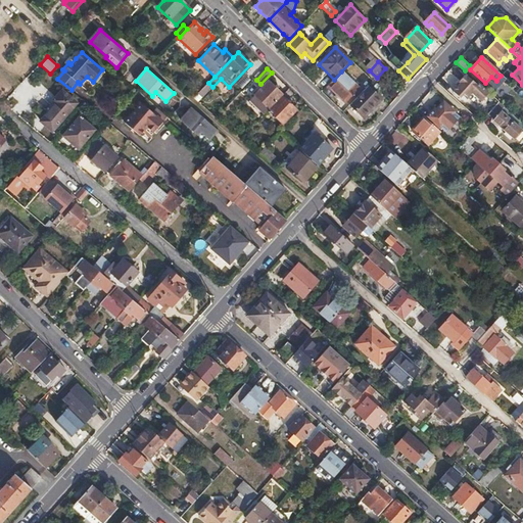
[(334,80),(328,86),(345,102),(359,88),(341,72),(334,80)]
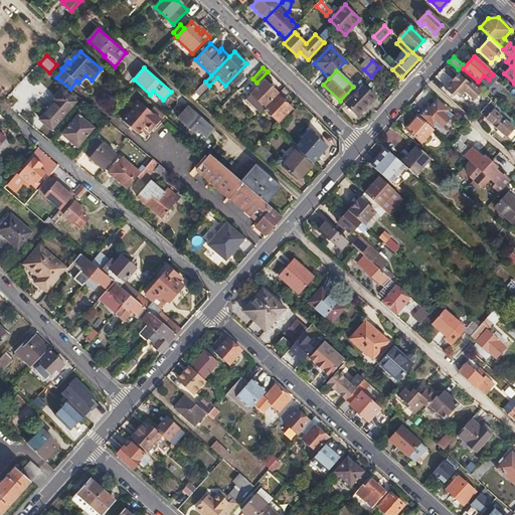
[(482,92),(471,81),(469,84),(457,73),(451,80),(453,82),(446,90),(452,96),(456,92),(460,96),(464,92),(474,100),(476,97),(482,92)]
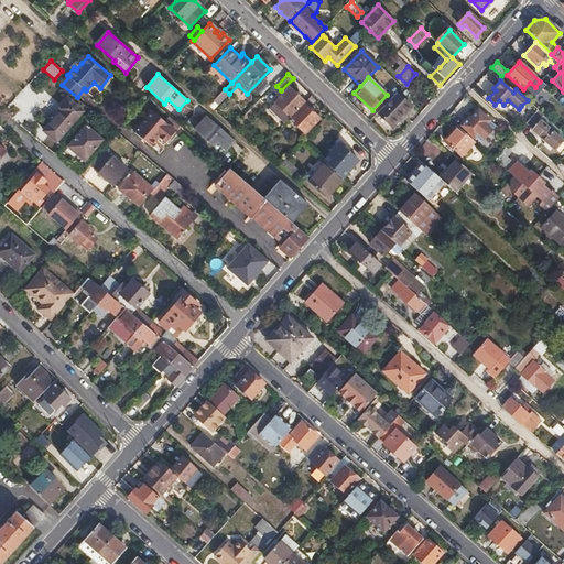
[(271,108),(286,123),(291,119),(305,105),(305,104),(290,88),(271,108)]
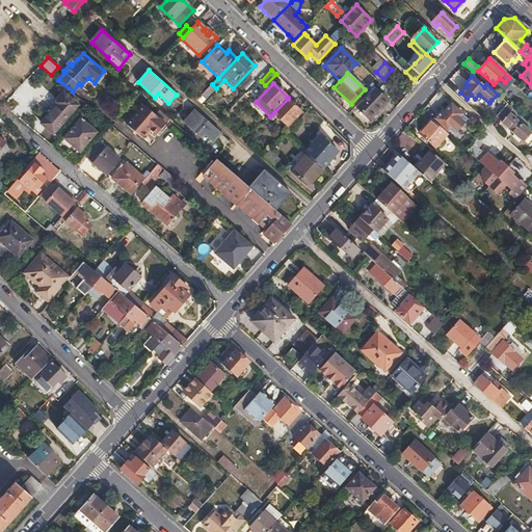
[(374,88),(356,108),(368,120),(380,106),(382,107),(388,102),(374,88)]
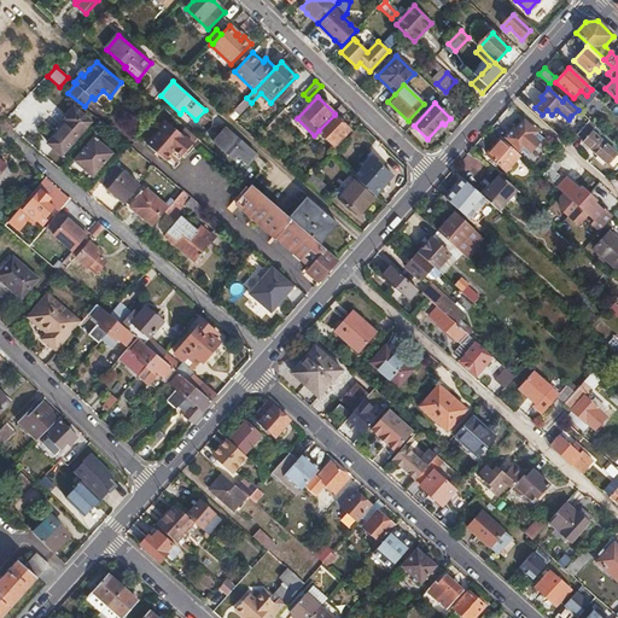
[(66,122),(48,144),(63,156),(79,138),(76,136),(88,121),(74,109),(64,120),(66,122)]
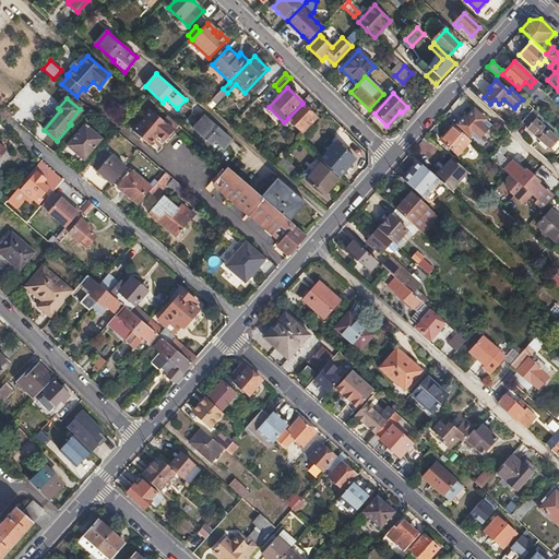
[(302,104),(288,118),(301,132),(316,117),(302,104)]
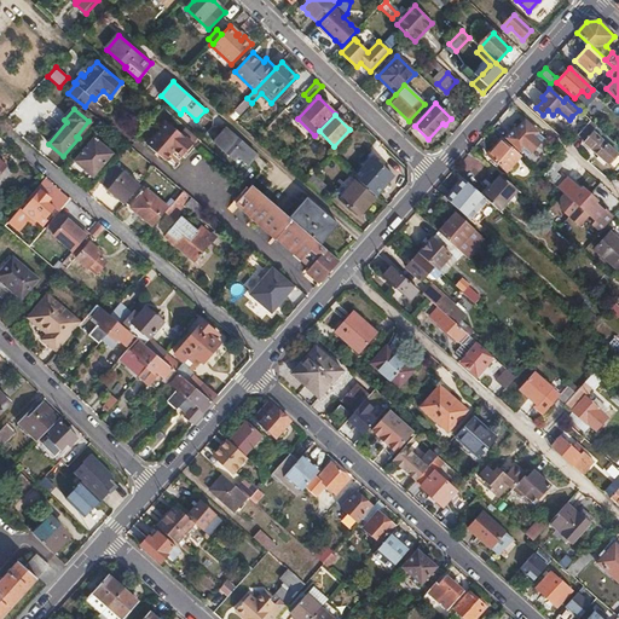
[(520,150),(526,156),(543,138),(524,120),(515,131),(513,129),(505,138),(512,144),(510,146),(518,154),(520,150)]
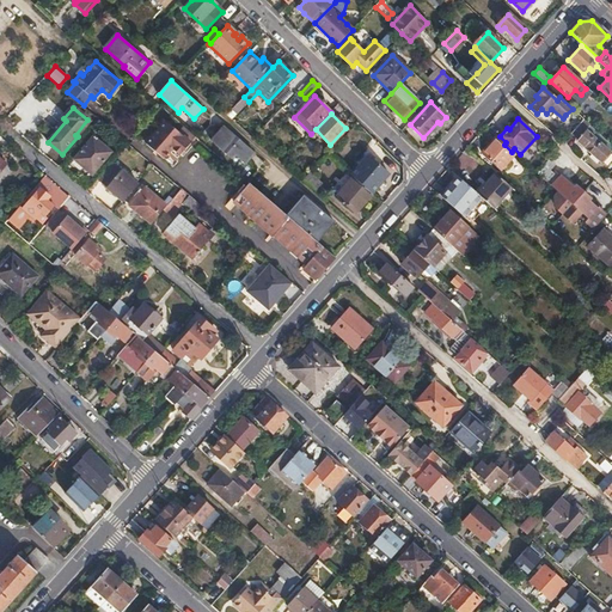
[(195,136),(183,126),(178,132),(165,120),(145,144),(153,151),(157,146),(159,148),(157,153),(163,158),(167,152),(176,159),(195,136)]
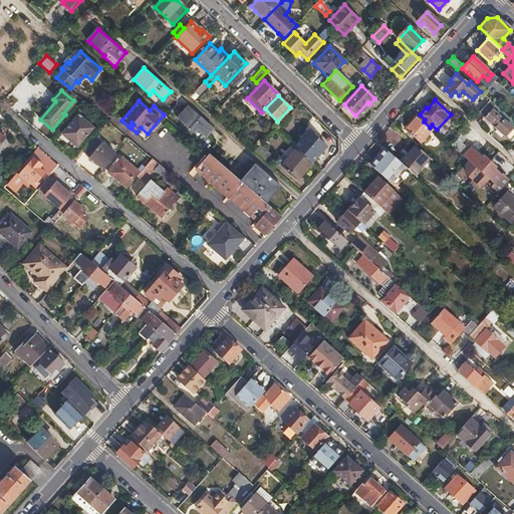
[(486,106),(480,112),(486,118),(505,137),(513,129),(492,109),(495,105),(490,101),(486,106)]
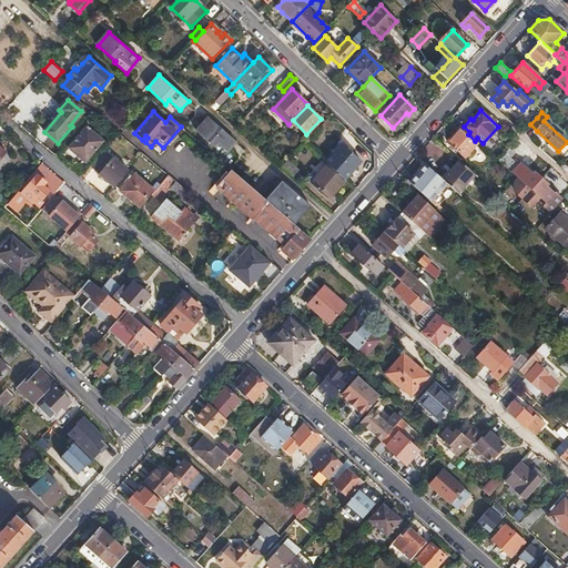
[(208,118),(196,130),(215,146),(219,143),(227,152),(236,142),(208,118)]
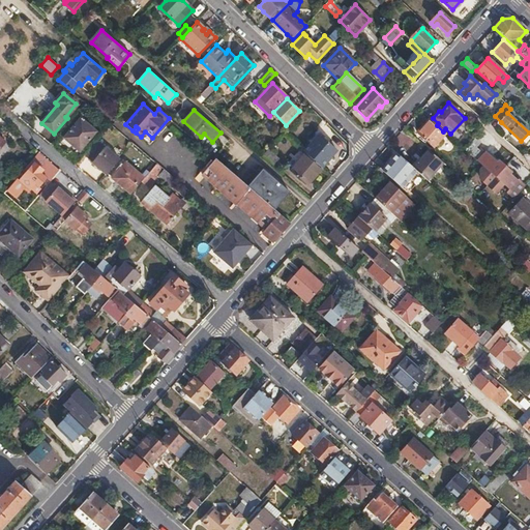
[(81,119),(65,138),(79,150),(95,131),(81,119)]
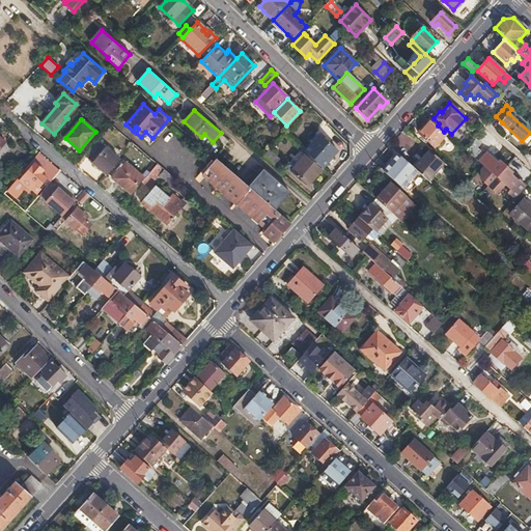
[(438,126),(430,119),(418,133),(435,147),(446,134),(444,132),(438,126)]
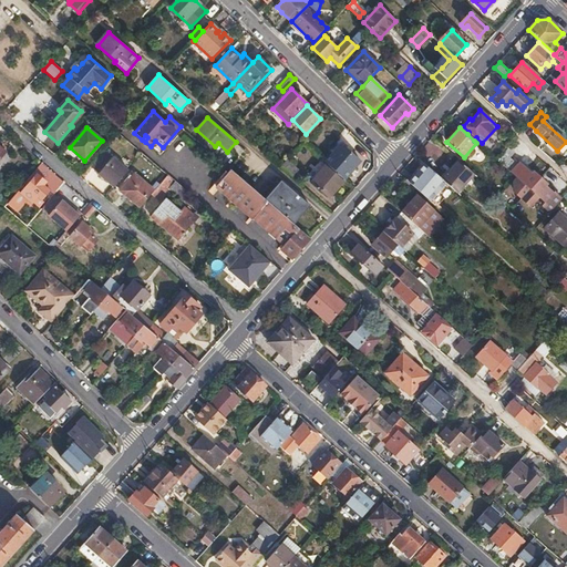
[(341,145),(325,163),(328,165),(346,181),(361,163),(341,145)]
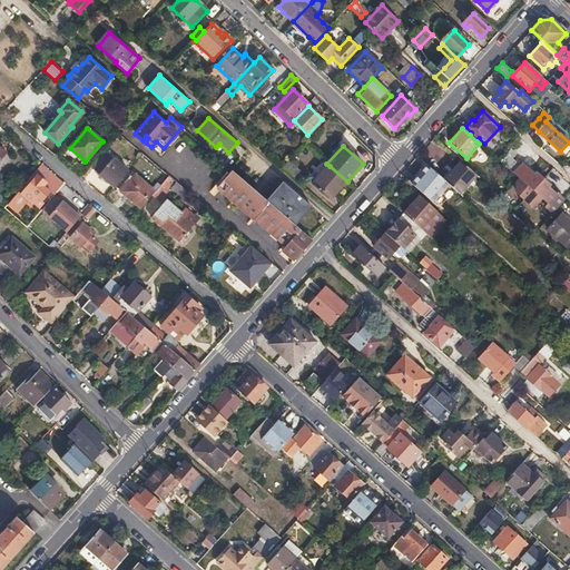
[(102,150),(89,166),(116,187),(129,173),(102,150)]
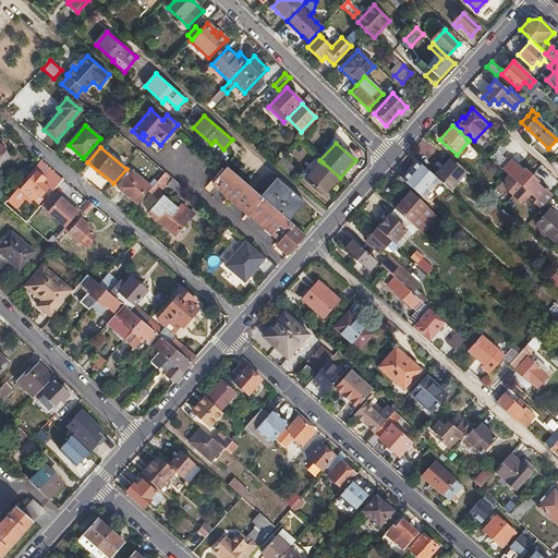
[(490,159),(508,176),(520,186),(521,187),(531,176),(524,170),(522,171),(511,161),(509,164),(501,157),(505,153),(500,148),(490,159)]
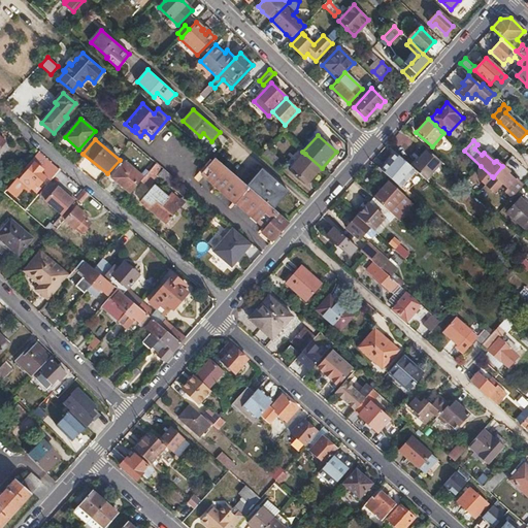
[(267,149),(261,156),(271,164),(277,158),(267,149)]
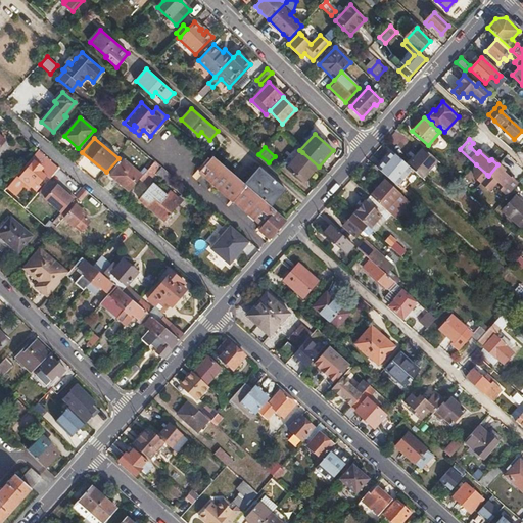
[(423,148),(407,165),(411,169),(420,178),(436,160),(423,148)]
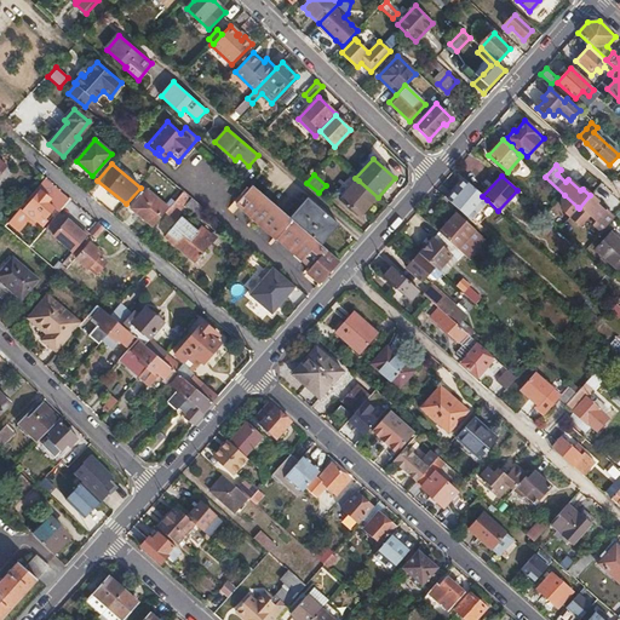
[(52,182),(46,177),(38,188),(41,190),(23,211),(35,220),(40,214),(44,218),(53,206),(47,201),(50,197),(42,193),(52,182)]
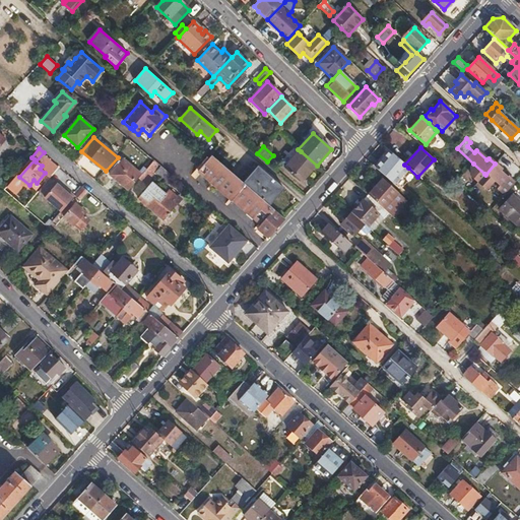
[(317,166),(301,151),(286,167),(303,181),(317,166)]
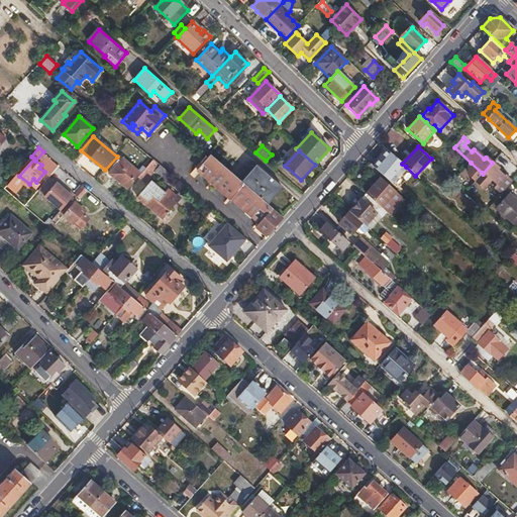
[(402,164),(388,150),(373,167),(379,173),(391,184),(406,167),(402,164)]
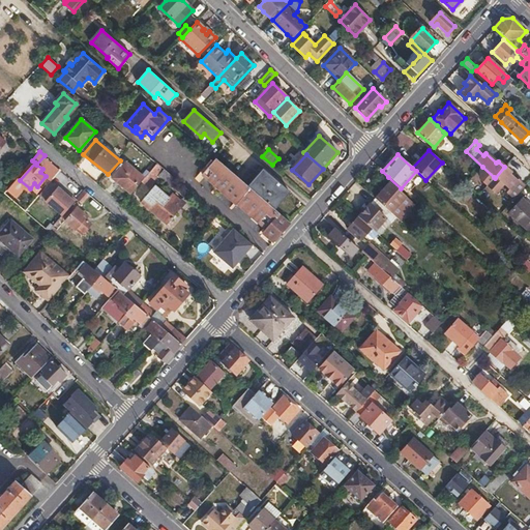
[(238,178),(215,158),(203,173),(229,196),(265,228),(263,231),(260,234),(272,244),(290,224),(274,210),(247,186),(238,178)]
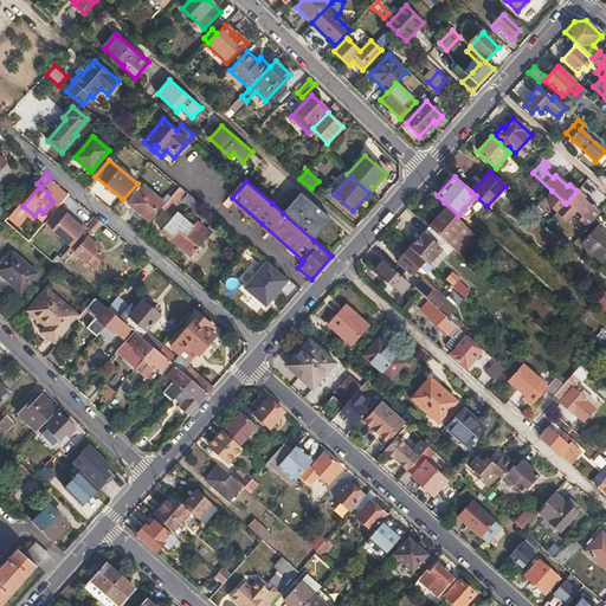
[(595,201),(603,193),(586,181),(580,188),(595,201)]
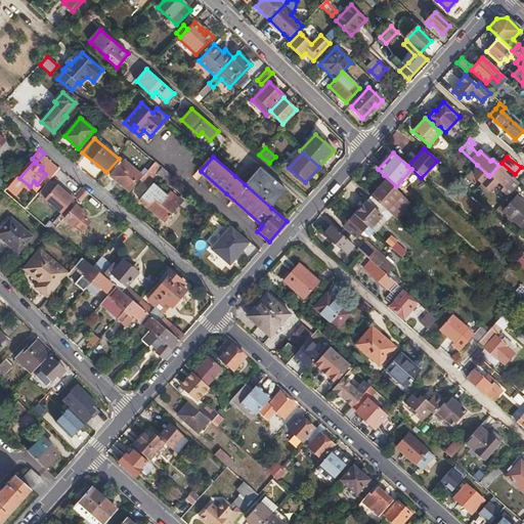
[(112,176),(129,192),(139,180),(142,176),(125,161),(112,176)]
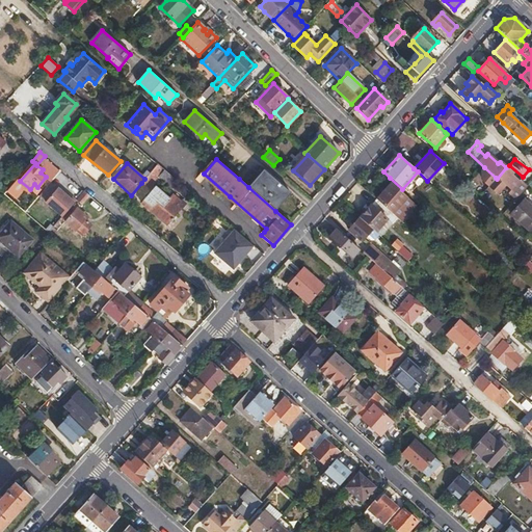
[(165,170),(157,164),(144,179),(141,183),(149,188),(153,185),(162,175),(165,170)]
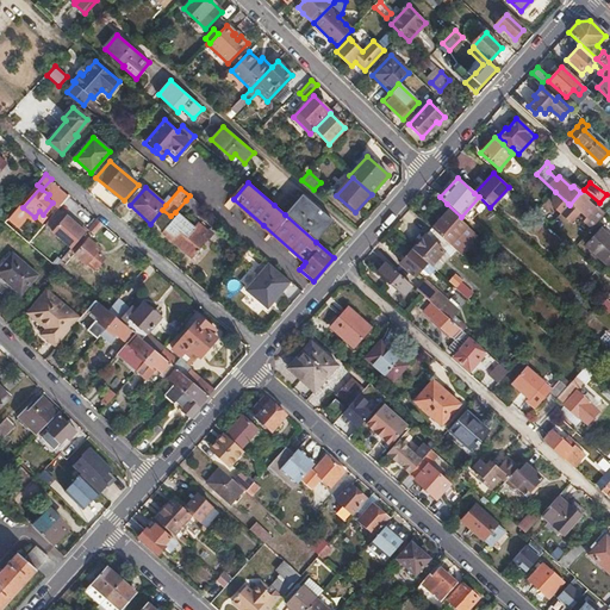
[(589,199),(580,192),(570,205),(566,209),(561,213),(571,222),(580,212),(586,218),(584,221),(592,229),(595,226),(604,215),(601,212),(596,207),(595,209),(586,201),(589,199)]
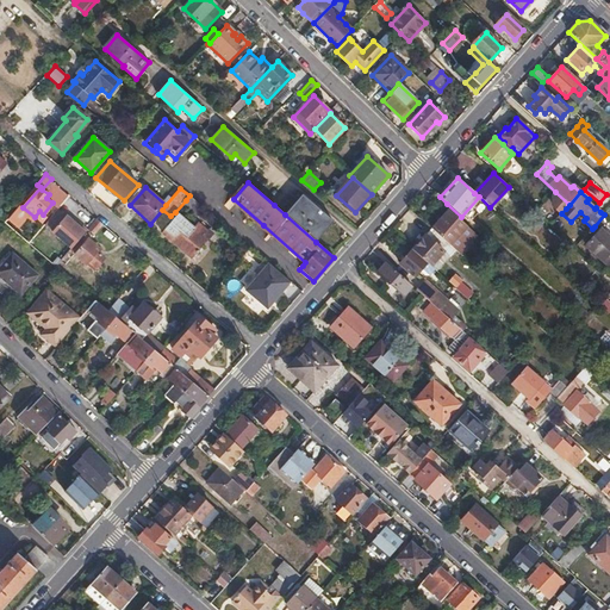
[(440,197),(435,193),(430,199),(442,210),(447,204),(440,197)]
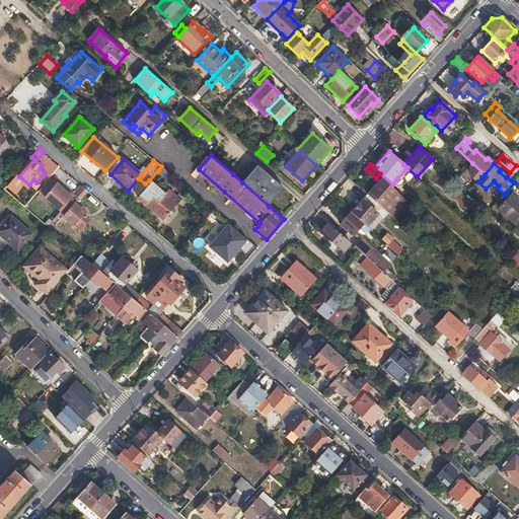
[(257,165),(242,182),(269,206),(284,189),(257,165)]
